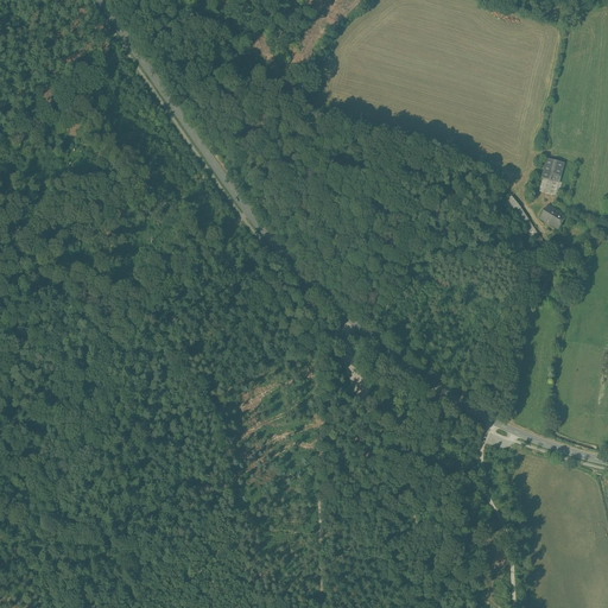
[(564,164),(548,158),(538,190),(558,196),(562,182),(559,182),(564,164)]
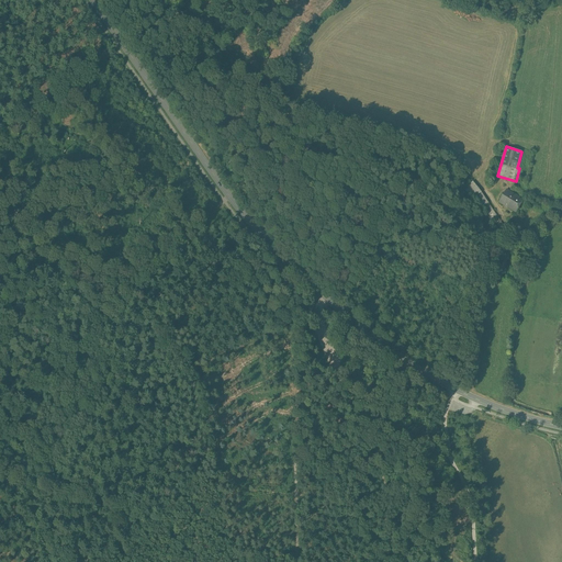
[(473,181),(464,188),(472,198),(474,197),(474,198),(481,191),(473,181)]
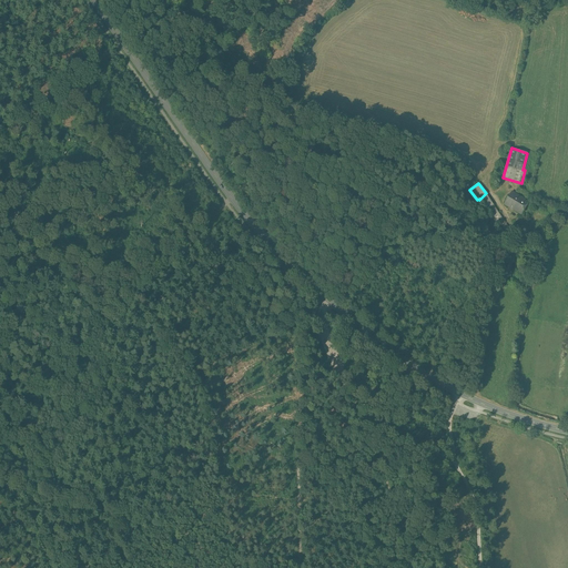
[(494,204),(486,193),(479,200),(485,210),(494,204)]
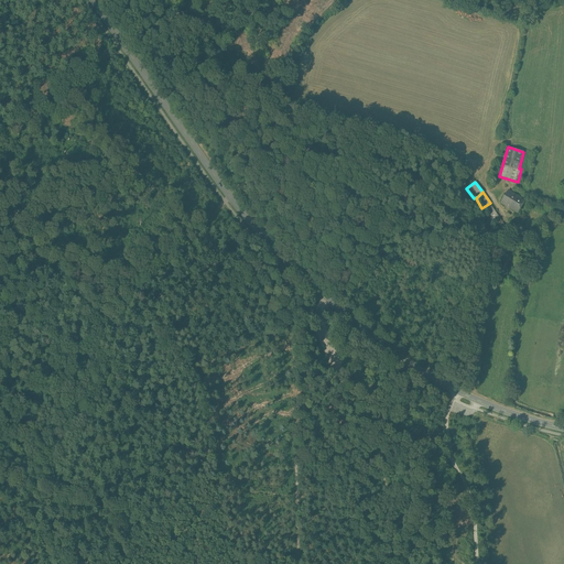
[(524,201),(510,192),(502,203),(518,213),(524,201)]
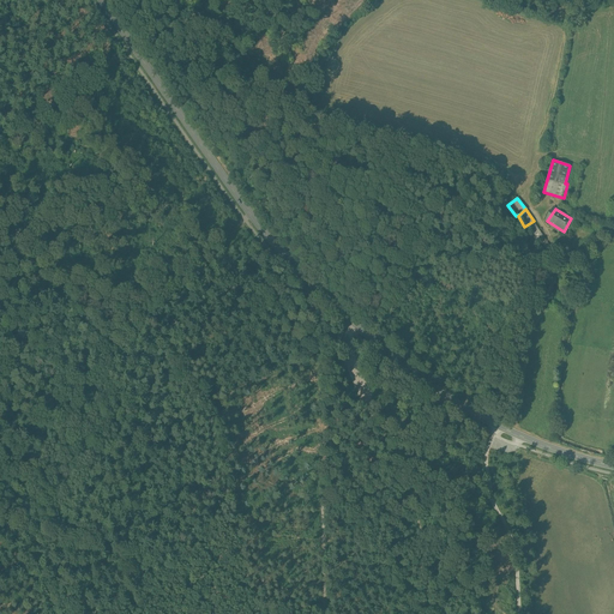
[(547,240),(534,222),(527,226),(540,245),(547,240)]
